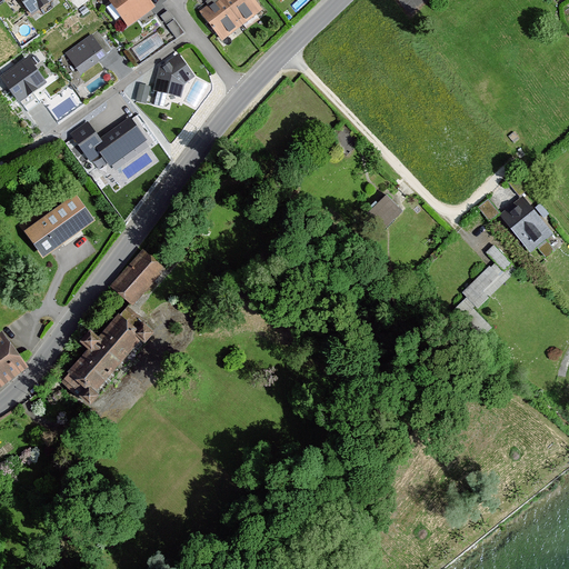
[(15,0),(28,18),(52,0),(15,0)]
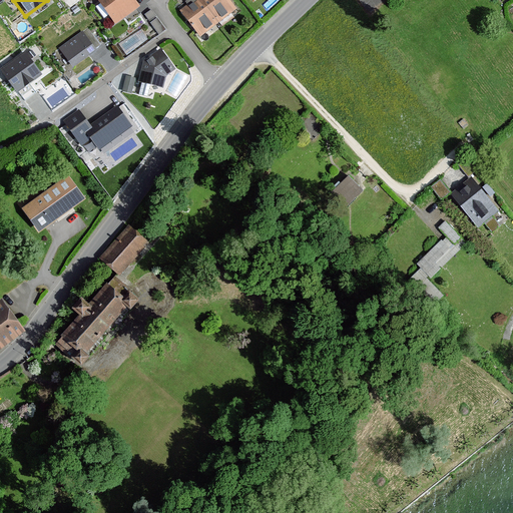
[(131,0),(93,0),(112,27),(138,9),(131,0)]
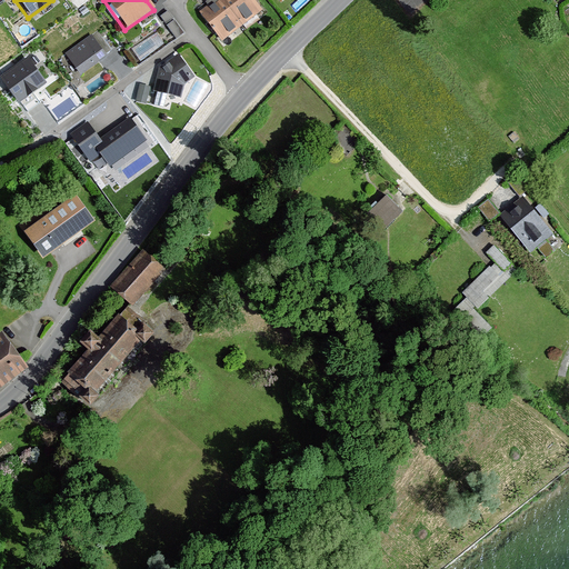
[(251,0),(212,0),(196,12),(221,45),(261,13),(251,0)]
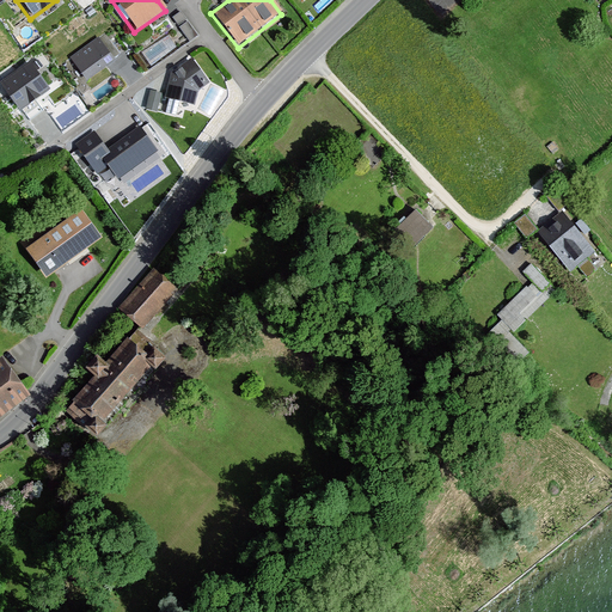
[(103,36),(68,60),(84,81),(118,57),(103,36)]
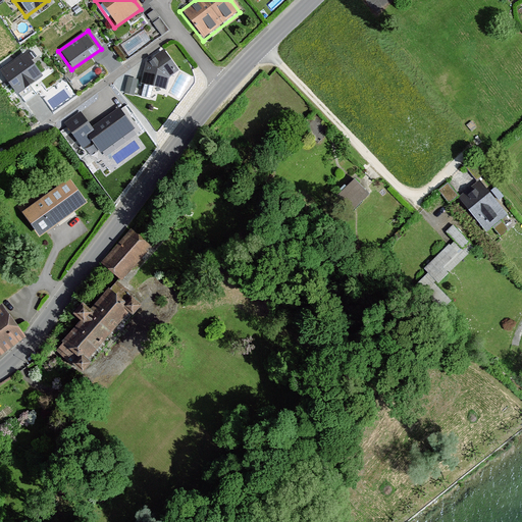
[(176,71),(162,51),(144,63),(139,86),(163,91),(165,80),(176,71)]
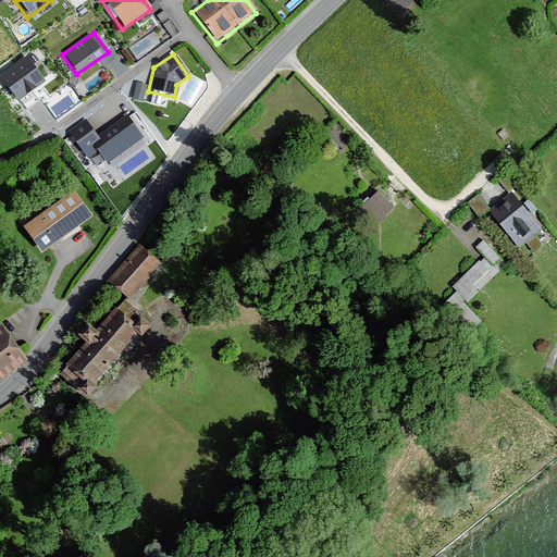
[(25,56),(0,73),(0,82),(14,103),(44,83),(25,56)]
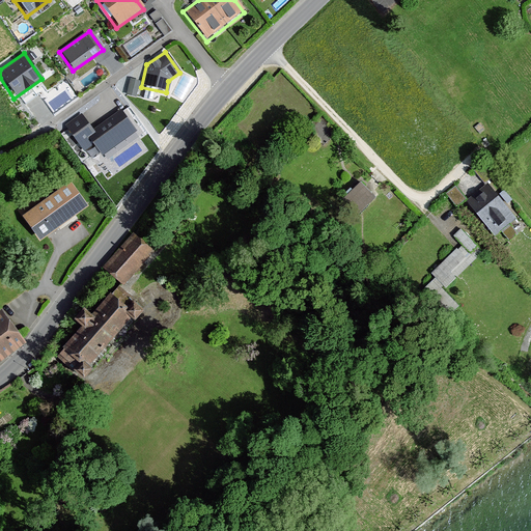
[(138,82),(129,80),(124,95),(134,98),(138,82)]
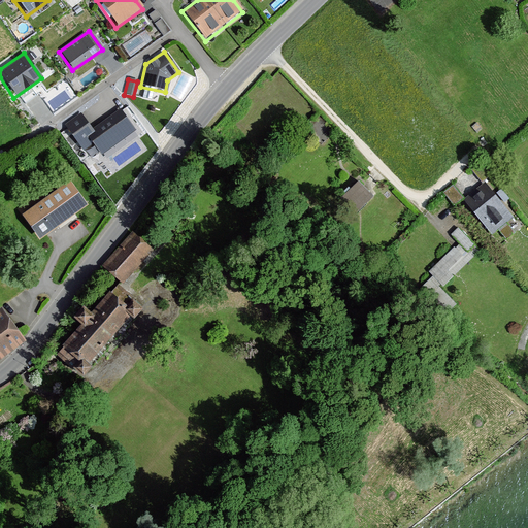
[(134,131),(121,111),(92,132),(81,116),(67,126),(84,151),(94,143),(101,154),(134,131)]
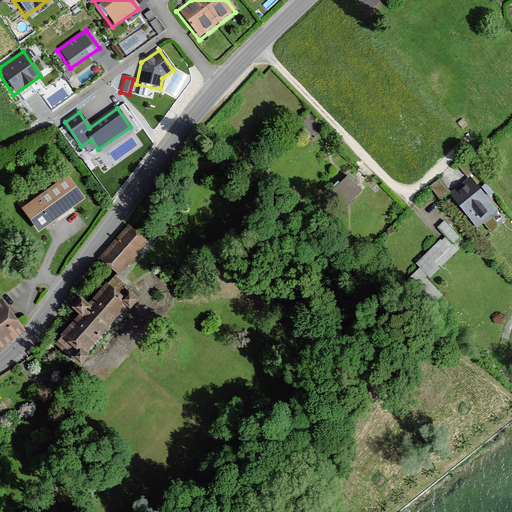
[(360,189),(343,174),(326,192),(343,208),(360,189)]
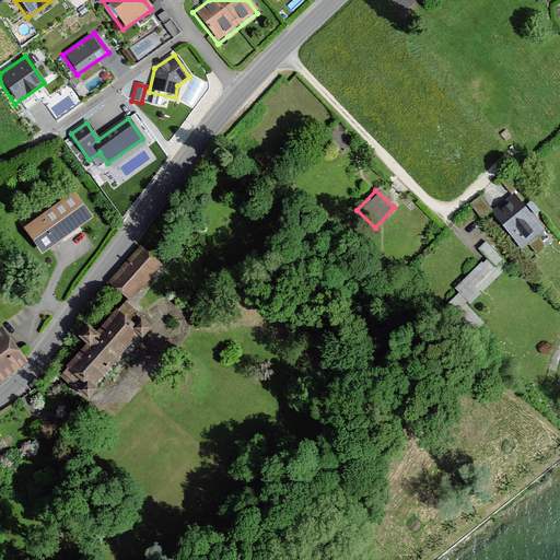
[(481,214),(492,207),(483,193),(473,199),(481,214)]
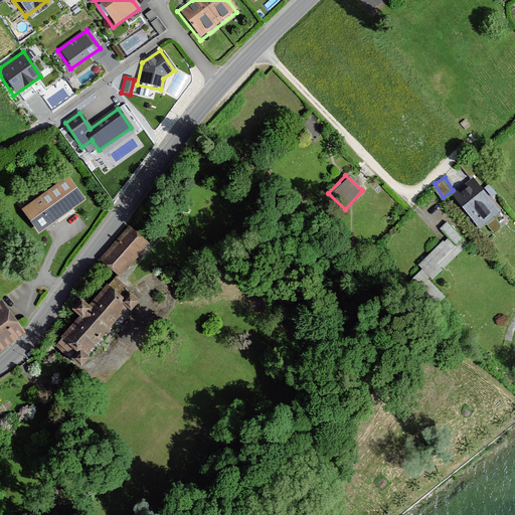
[(83,201),(67,180),(24,211),(39,233),(83,201)]
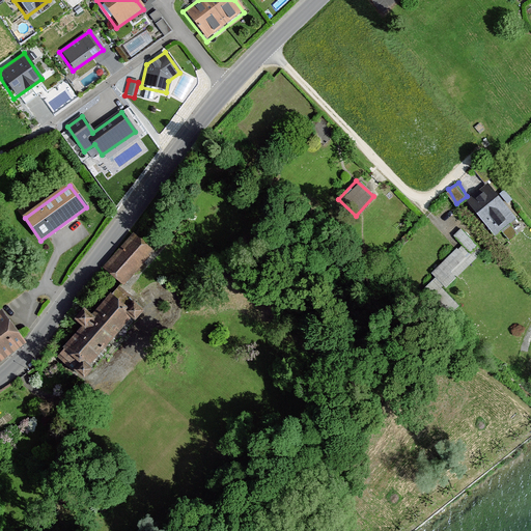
[(490,186),(467,204),(494,236),(515,219),(490,186)]
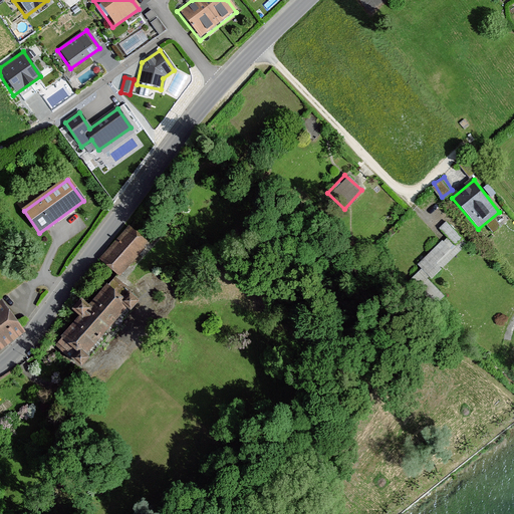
[(468,244),(444,220),(437,228),(445,236),(417,263),(422,268),(409,280),(437,308),(448,296),(432,280),(468,244)]
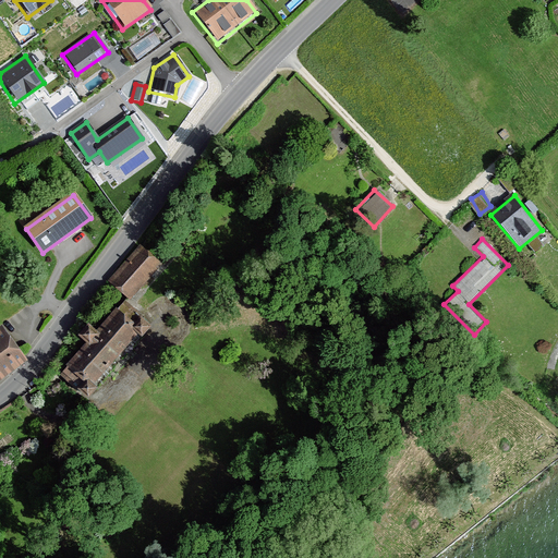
[(140,245),(108,280),(130,300),(161,265),(140,245)]
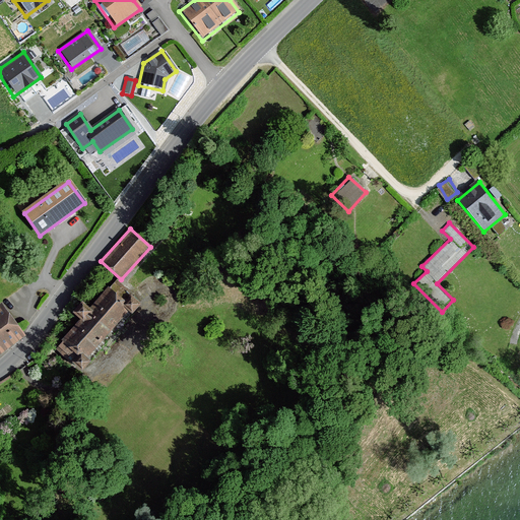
[(63,341),(59,346),(74,361),(73,362),(82,371),(90,362),(86,358),(128,311),(132,314),(140,304),(116,282),(111,287),(110,286),(89,309),(82,302),(73,312),(81,319),(62,340),(63,341)]
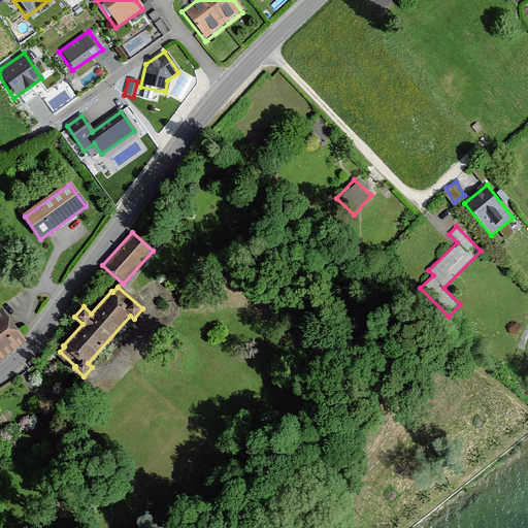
[(0,356),(23,340),(2,311),(0,311),(0,356)]
